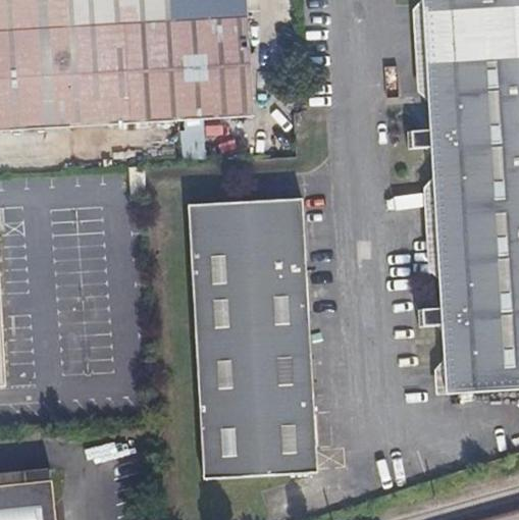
[(0,130),(253,114),(245,0),(0,0),(0,130)]
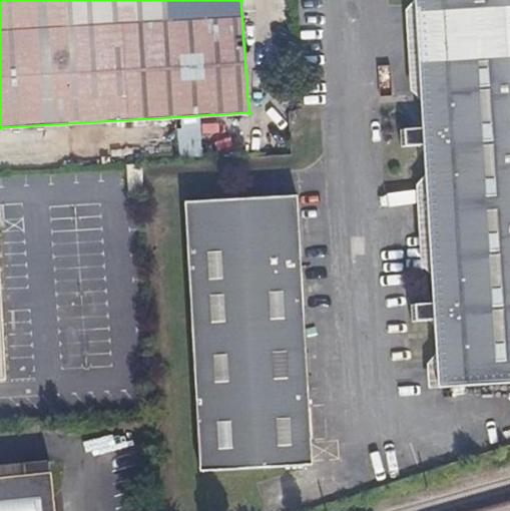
[(425,147),(435,306),(415,307),(416,325),(436,324),(440,389),(509,384),(509,0),(416,0),(424,129),(405,130),(406,148),(425,147)]
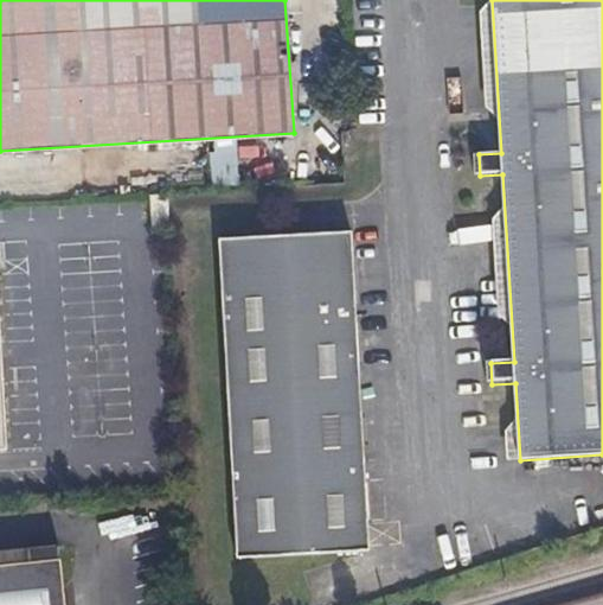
[(167,191),(153,192),(154,221),(170,220),(167,191)]
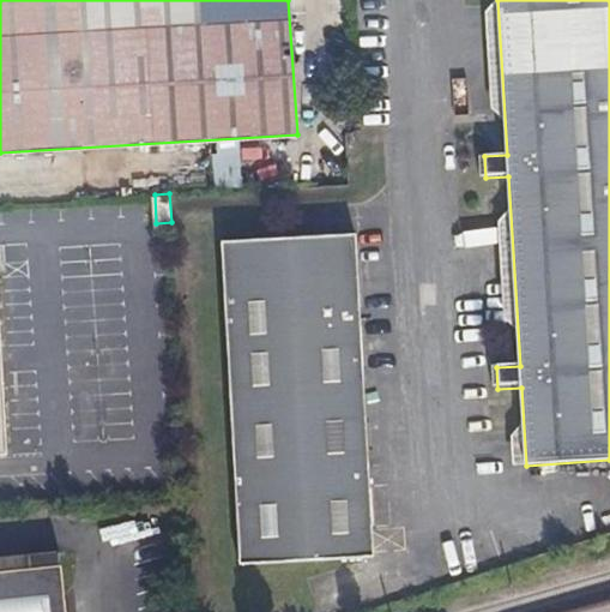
[(360,525),(369,523),(364,423),(354,424),(350,365),(361,365),(354,232),(221,240),(236,562),(361,552),(360,525)]
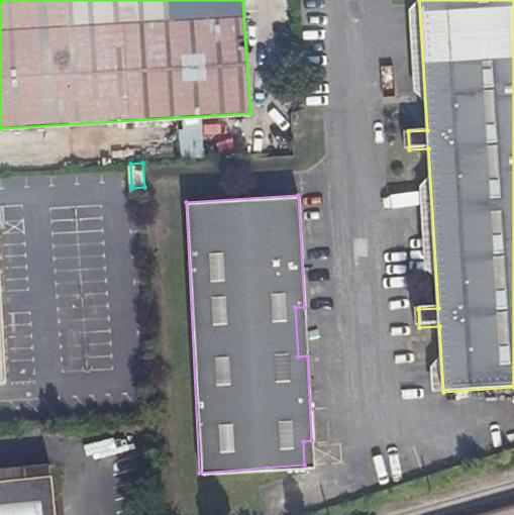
[(307,355),(304,307),(295,307),(298,356),(307,355)]
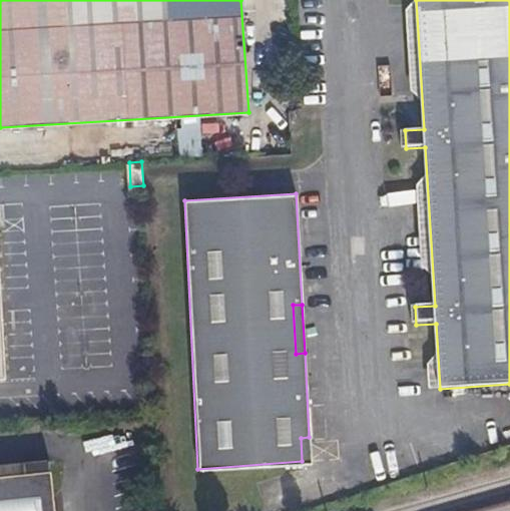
[(311,461),(309,437),(301,438),(302,461),(311,461)]
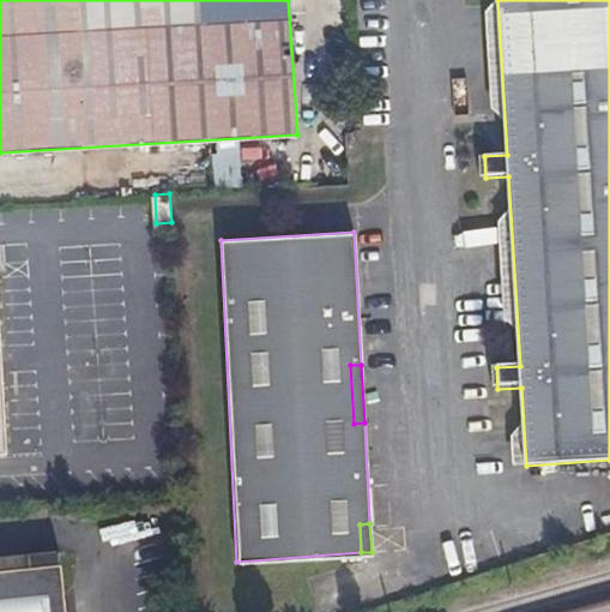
[(0,611),(56,611),(53,559),(0,564),(0,611)]
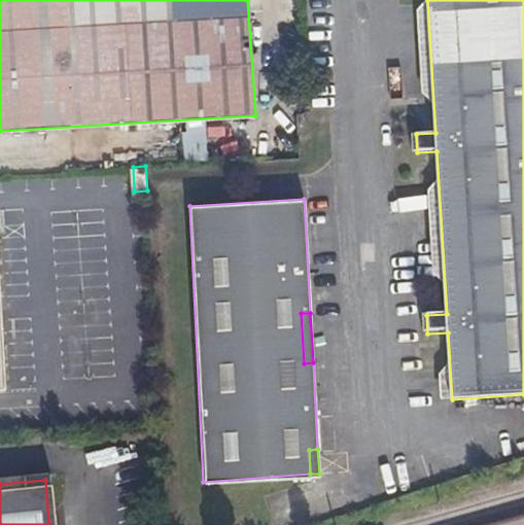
All buildings are outlined.
